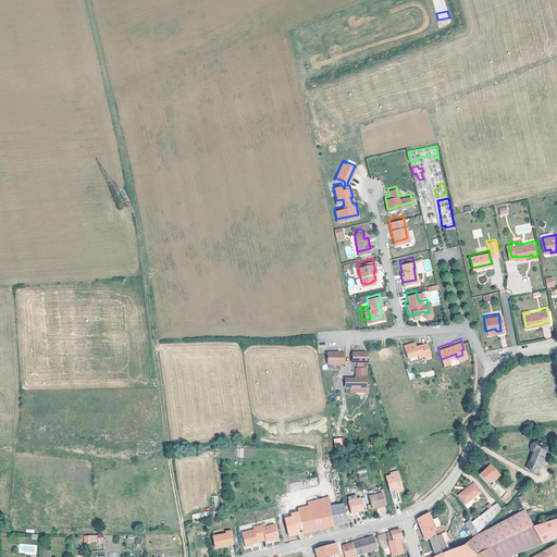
[(412,341),(401,344),(406,357),(417,354),(418,356),(422,354),(429,353),(425,342),(415,345),(412,341)]
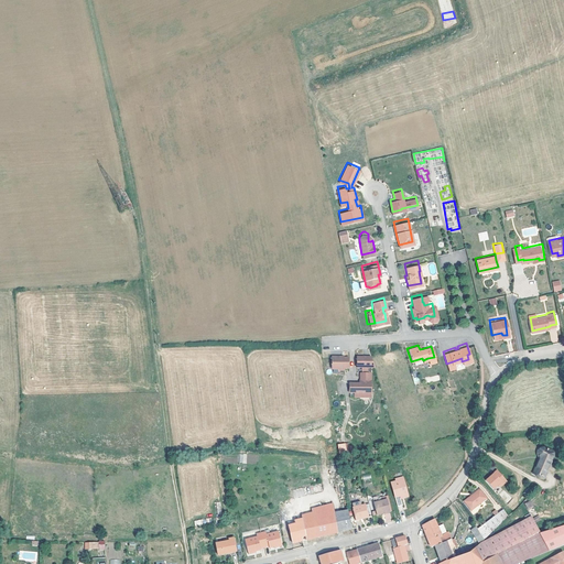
[(339,354),(329,354),(329,366),(337,366),(337,367),(342,367),(342,365),(346,365),(346,355),(339,355),(339,354)]
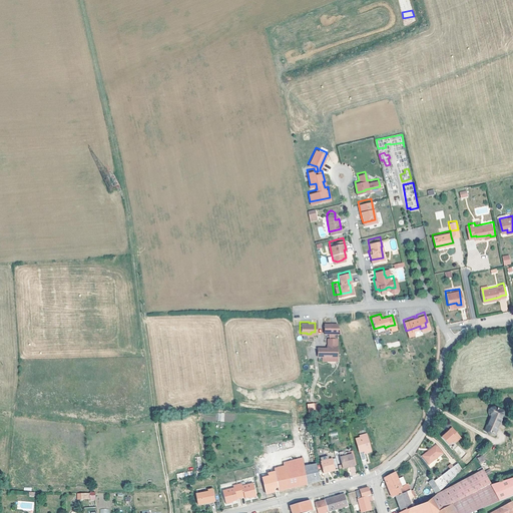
[(336,333),(339,333),(336,323),(323,323),(323,332),(328,333),(328,338),(326,338),(326,347),(316,347),(316,354),(321,354),(321,359),(326,360),(326,359),(326,356),(327,356),(335,355),(336,333)]
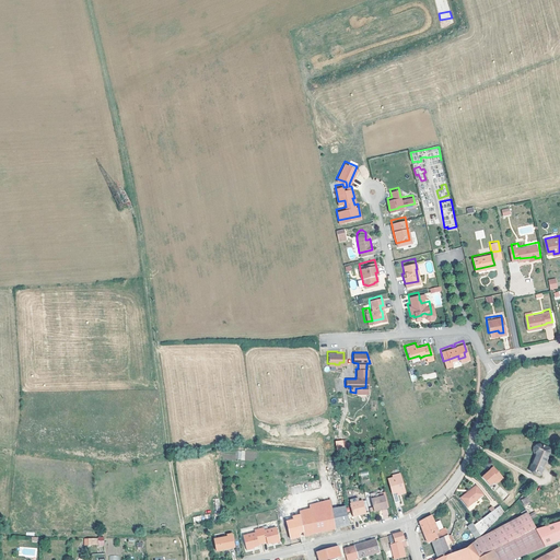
[(336,441),(336,450),(347,450),(346,440),(336,441)]
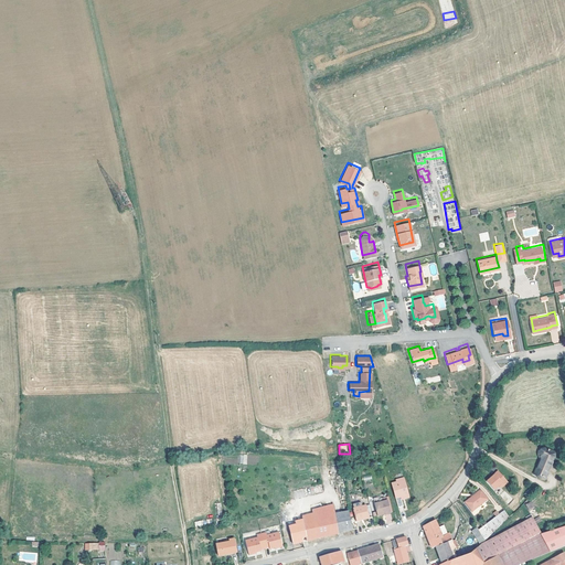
[(536,450),(535,452),(536,457),(539,458),(532,475),(542,479),(553,454),(542,449),(539,449),(536,450)]
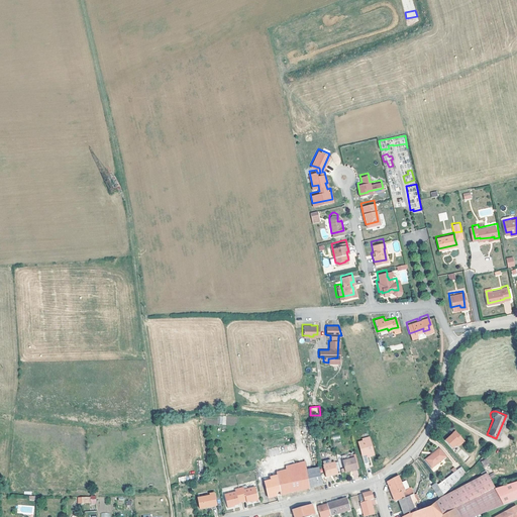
[(219,423),(235,425),(235,418),(220,416),(219,423)]
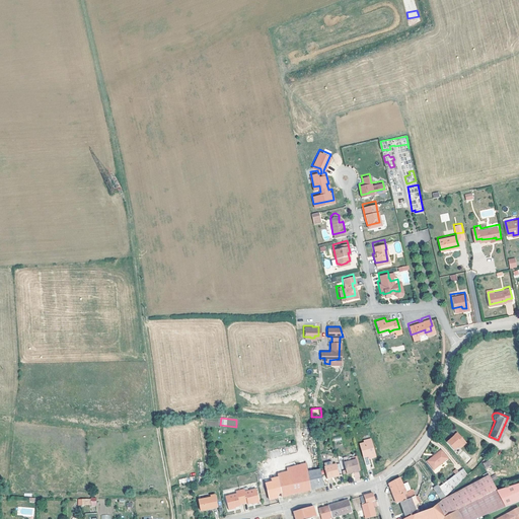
[(449,438),(445,442),(452,449),(456,445),(458,447),(463,442),(454,432),(451,435),(450,436),(451,437),(449,438)]
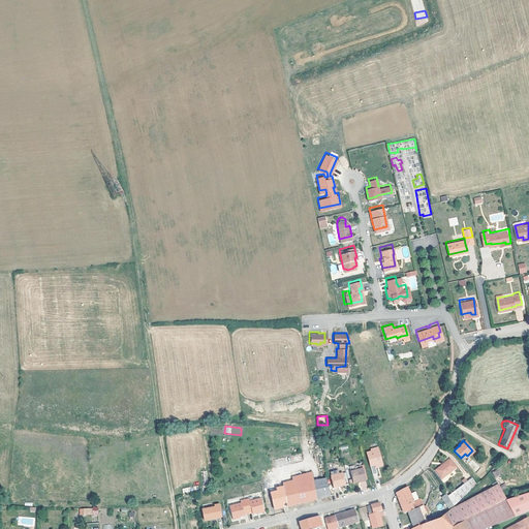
[(369,466),(374,465),(376,464),(377,466),(381,465),(377,447),(370,448),(370,452),(366,453),(369,466)]
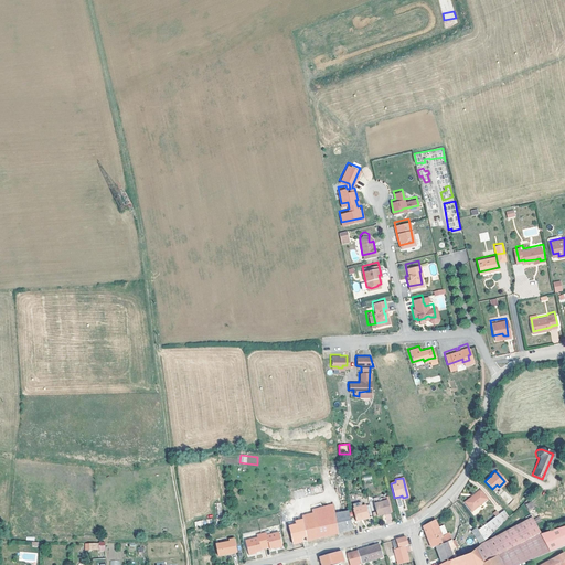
[(462,502),(469,510),(484,498),(478,490),(462,502)]
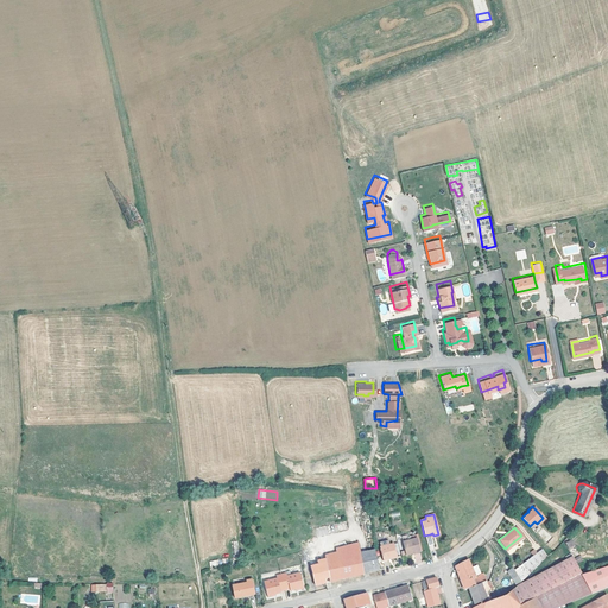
[(403,542),(405,555),(419,551),(417,538),(403,542)]
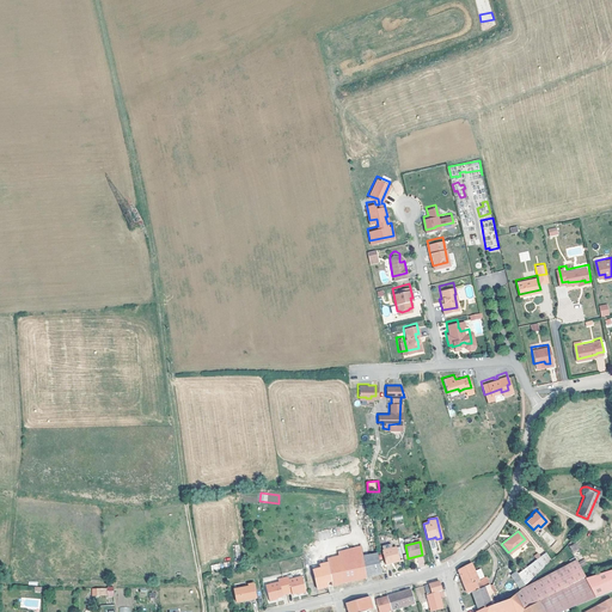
[(395,548),(387,550),(386,545),(381,546),(381,550),(381,551),(385,564),(398,561),(397,560),(395,548)]
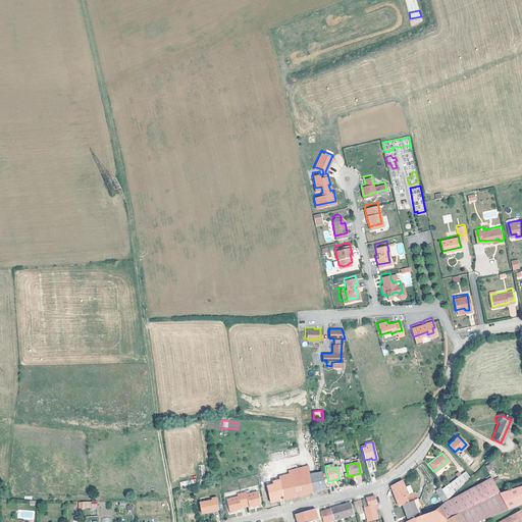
[(308,475),(306,466),(285,471),(286,475),(276,477),(282,500),(297,496),(312,491),(308,475)]
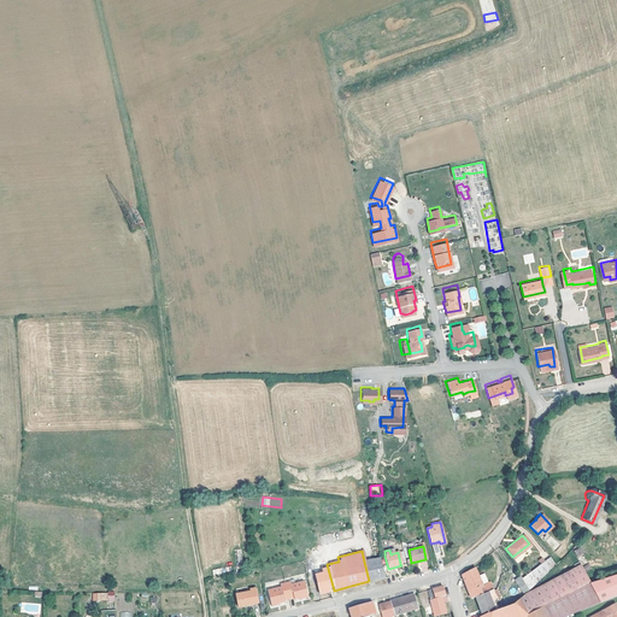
[(538,580),(554,564),(548,556),(519,579),(527,589),(538,580)]
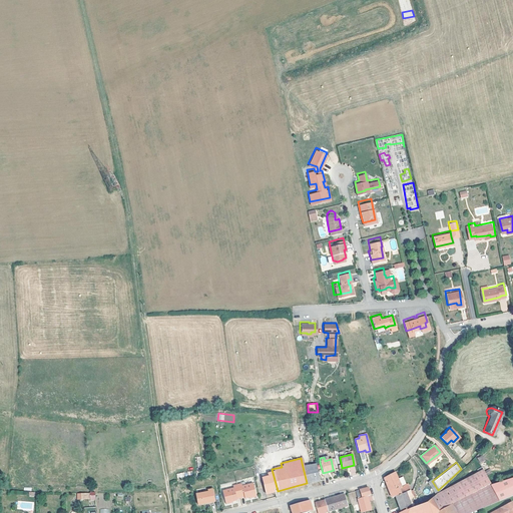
[(303,467),(307,483),(311,482),(309,475),(317,473),(315,465),(303,467)]
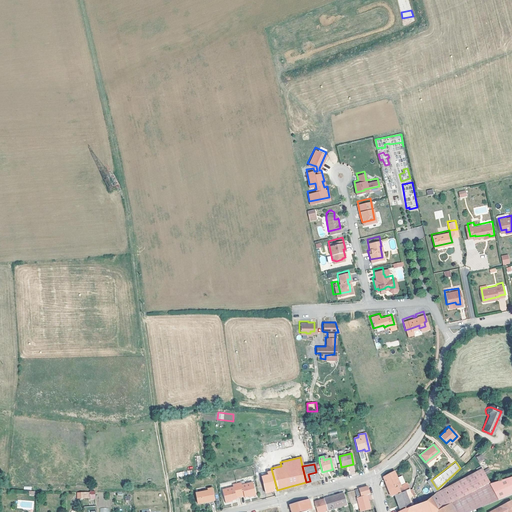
[(489,481),(481,468),(454,482),(434,492),(426,499),(411,505),(410,506),(400,510),(399,510),(397,511),(432,511),(435,511),(435,510),(449,502),(489,481)]
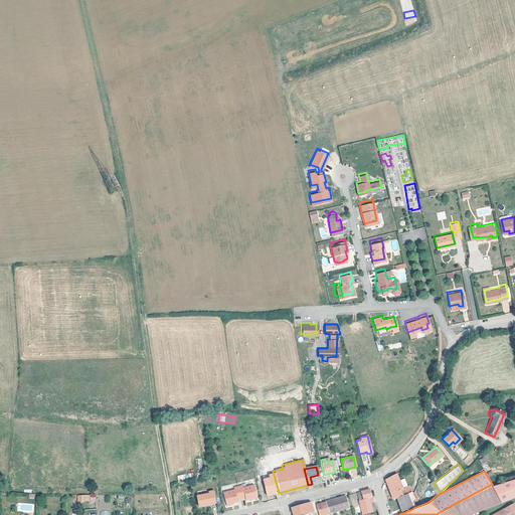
[(392,499),(395,498),(402,496),(398,490),(401,489),(395,474),(384,479),(388,489),(392,499)]
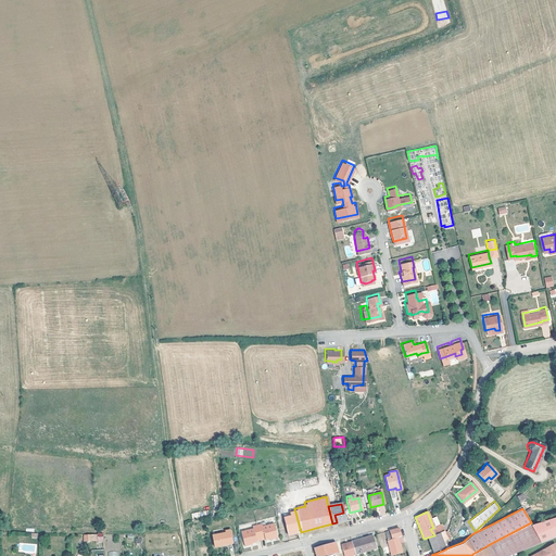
[(343,513),(335,515),(337,522),(345,520),(343,513)]
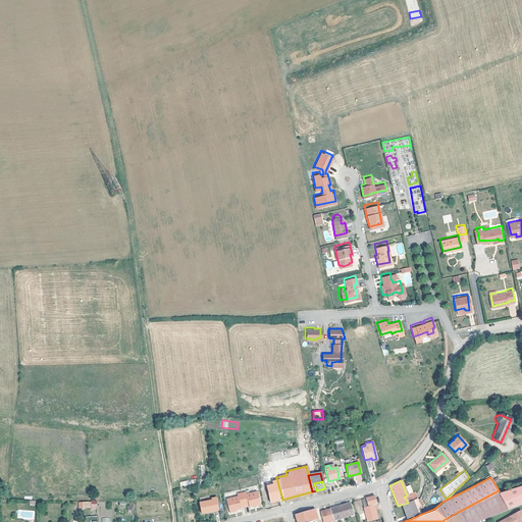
[(275,486),(266,487),(270,503),(278,501),(275,486)]
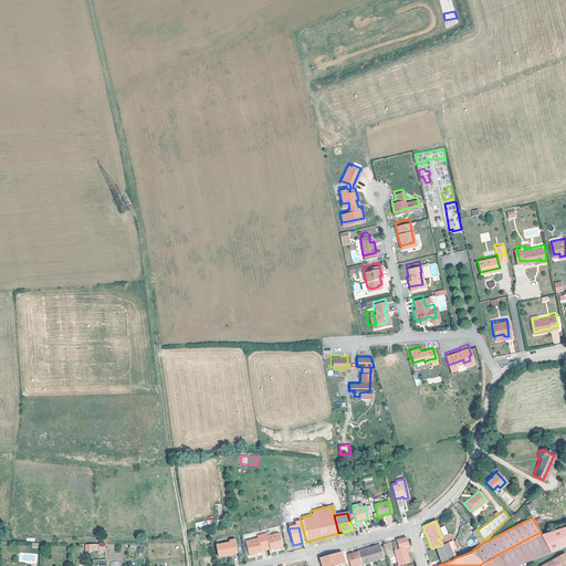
[(565,544),(565,530),(543,537),(548,552),(565,544)]
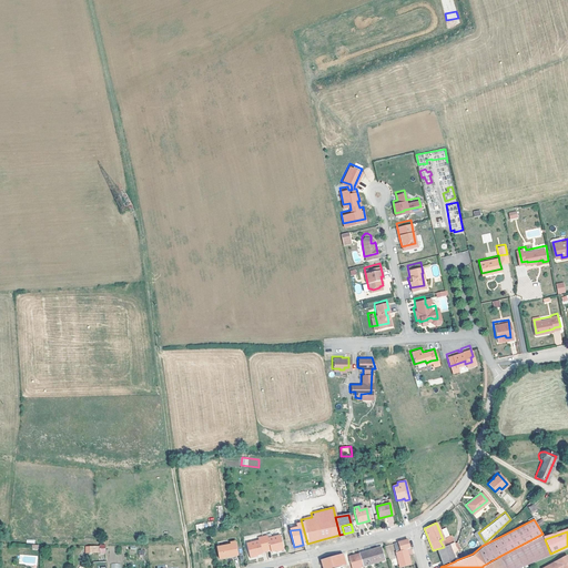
[(474,536),(482,546),(485,543),(478,533),(474,536)]
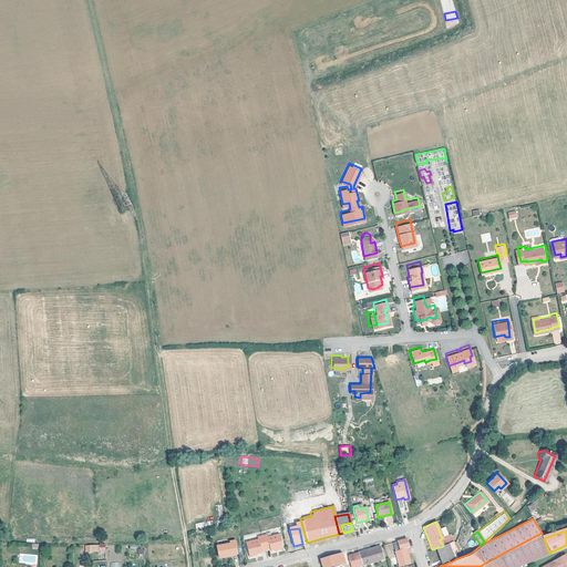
[(549,553),(542,533),(497,556),(503,566),(514,566),(526,563),(549,553)]
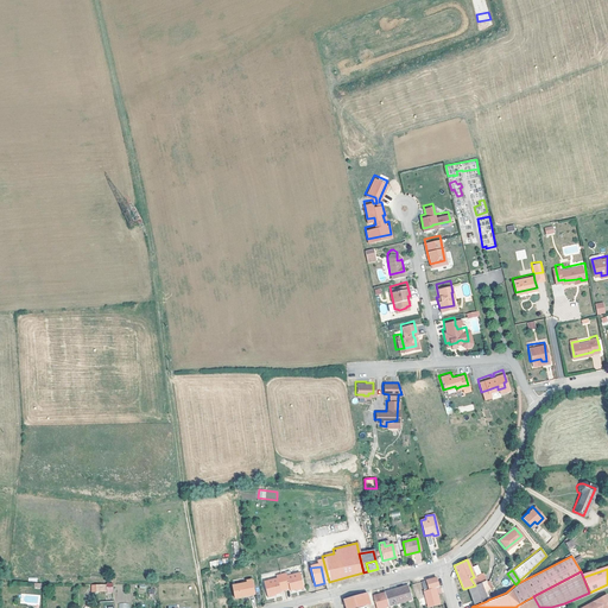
[(263,580),(266,596),(274,594),(273,593),(279,591),(278,590),(289,588),(289,590),(293,589),(295,590),(302,588),(298,572),(285,575),(285,572),(274,575),(276,577),(263,580)]
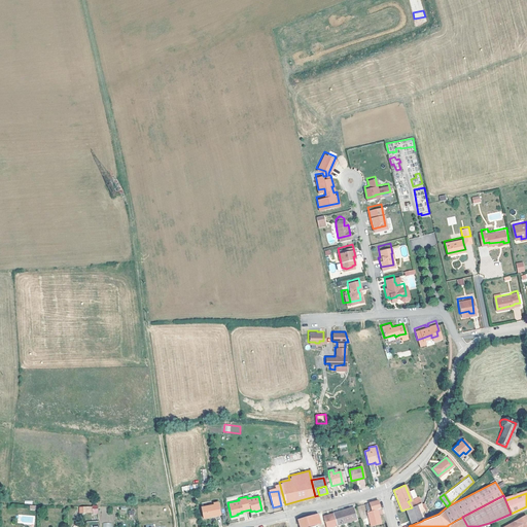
[(416,505),(413,499),(411,500),(408,501),(412,507),(405,510),(407,514),(409,518),(409,517),(412,525),(422,521),(420,516),(421,515),(422,515),(422,513),(422,511),(425,510),(422,502),(416,505)]
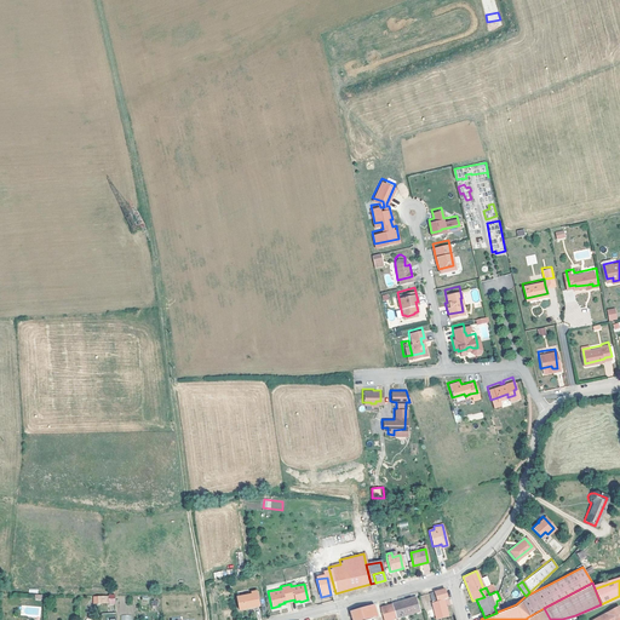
[(443,590),(431,592),(435,601),(442,600),(446,598),(443,590)]
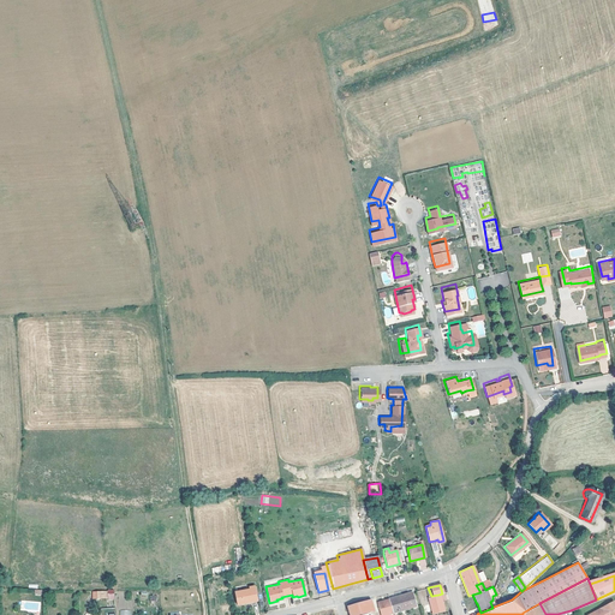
[(237,607),(256,602),(254,587),(249,589),(249,591),(234,593),(237,607)]
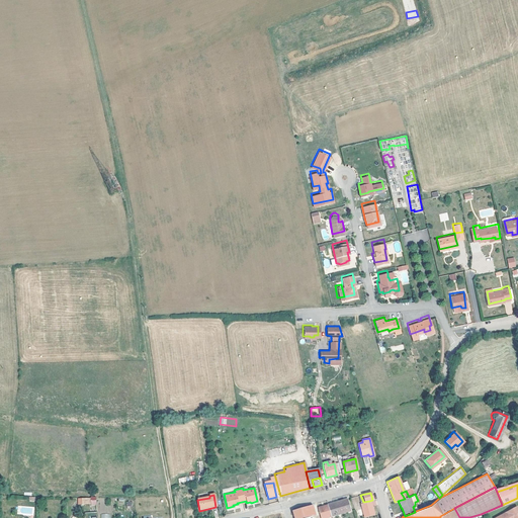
[(334,502),(327,504),(330,515),(349,510),(346,499),(334,502)]
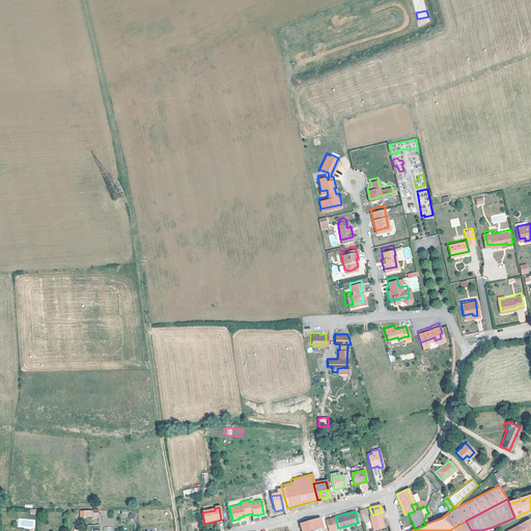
[(379,513),(372,514),(368,516),(373,530),(383,528),(379,513)]
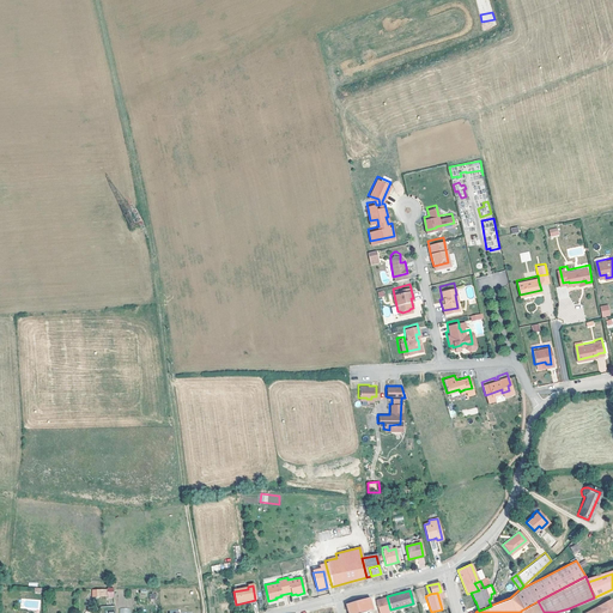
[(390,610),(387,596),(375,600),(378,612),(382,612),(392,611),(390,610)]
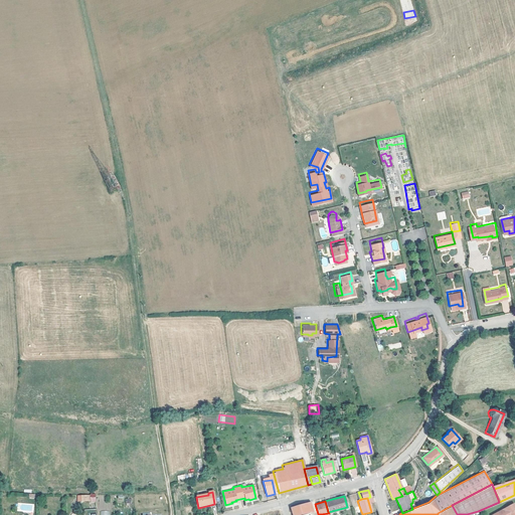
[(308,514),(309,514),(313,513),(310,502),(290,508),(292,514),(308,514)]
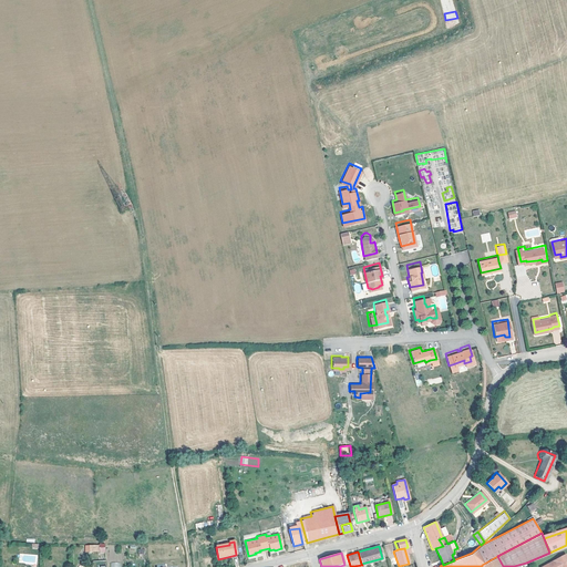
[(563,554),(539,566),(538,566),(566,566),(566,558),(566,560),(563,554)]
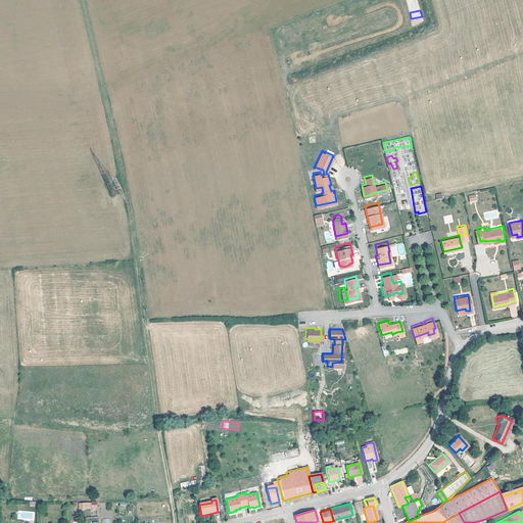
[(464,522),(459,513),(444,521),(444,522),(464,522)]
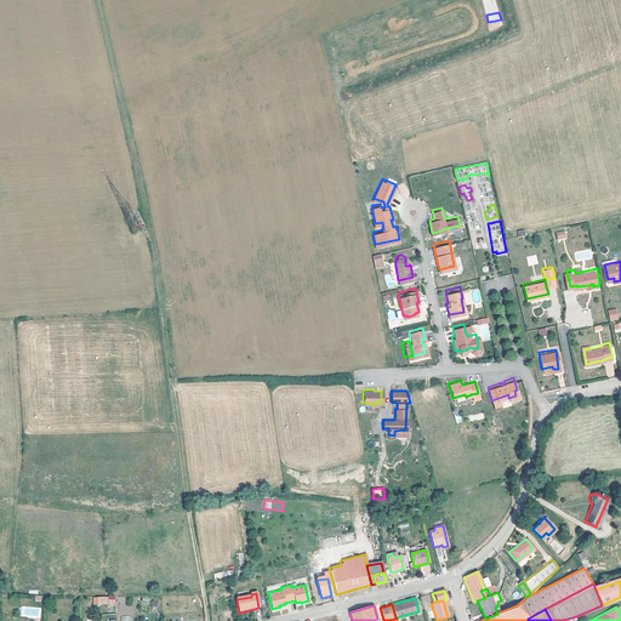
All buildings are outlined.
